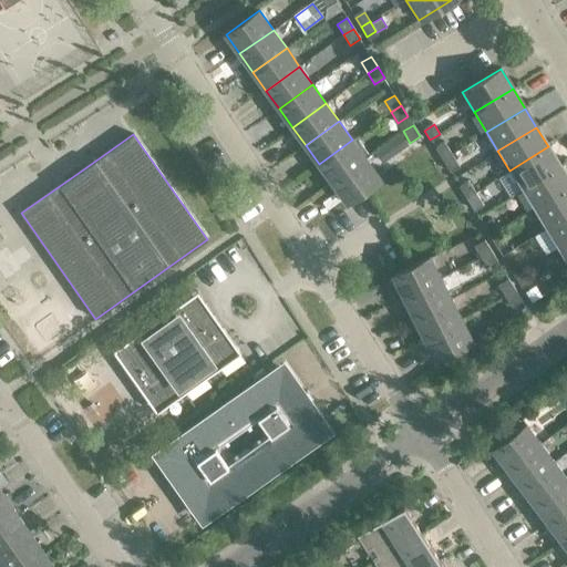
[(390,142),(398,153),(408,145),(400,134),(390,142)]
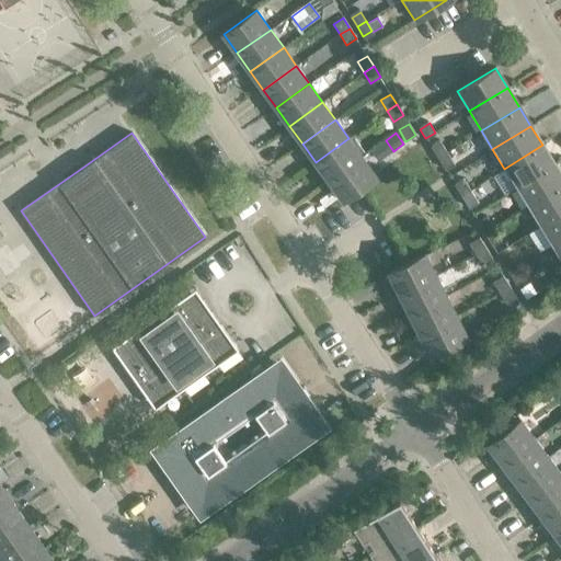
[(362,157),(348,138),(316,162),(329,180),(362,157)]
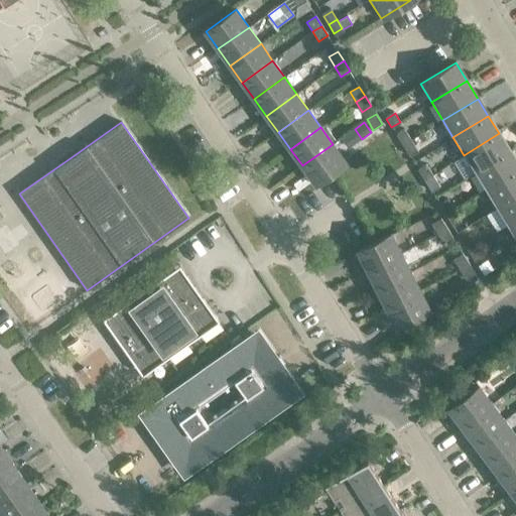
[(405,131),(397,136),(402,144),(410,139),(405,131)]
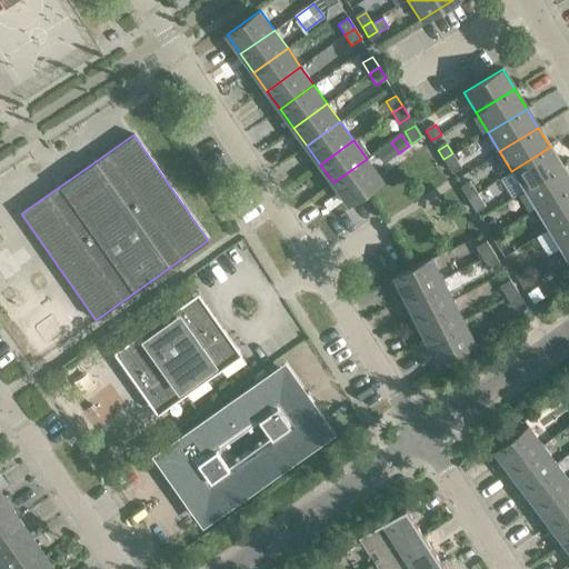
[(562,167),(550,147),(511,171),(523,190),(562,167)]
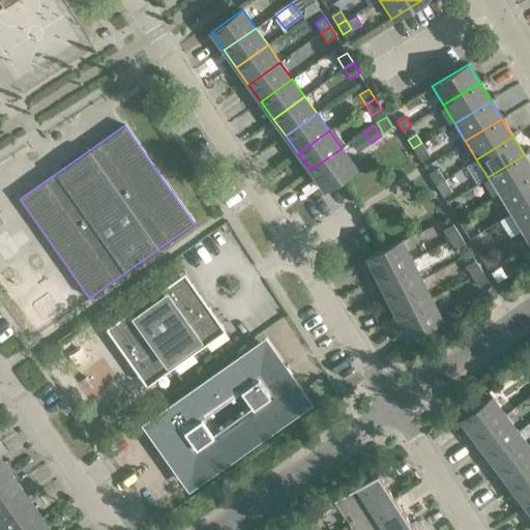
[(427,151),(421,143),(413,148),(418,156),(427,151)]
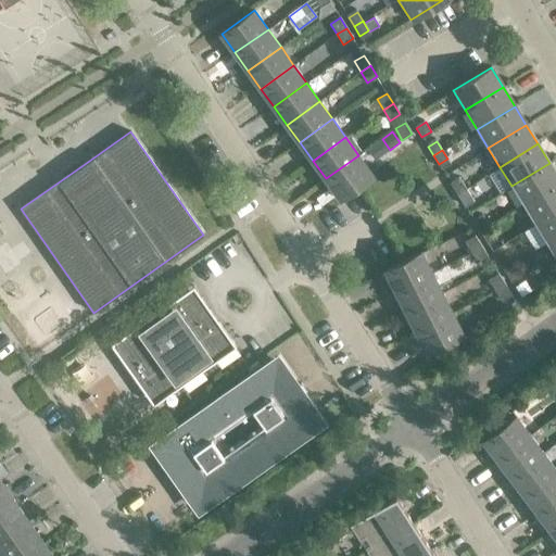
[(373,174),(358,155),(326,178),(339,198),(373,174)]
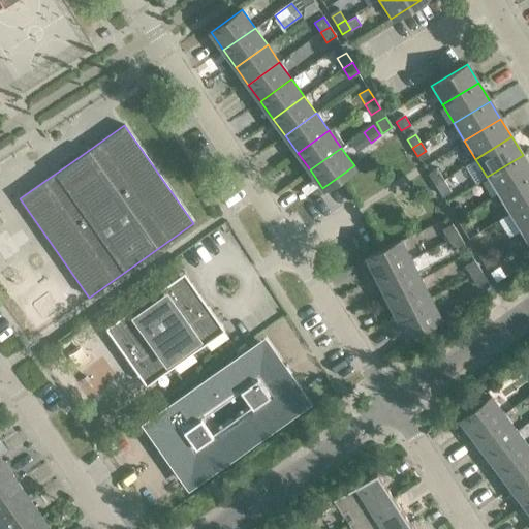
[(528,175),(528,165),(523,155),(487,177),(497,195),(528,175)]
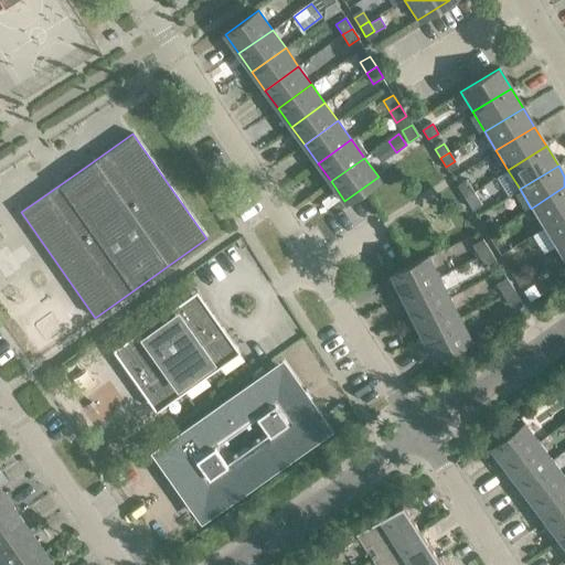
[(468,182),(458,188),(465,196),(473,191),(468,182)]
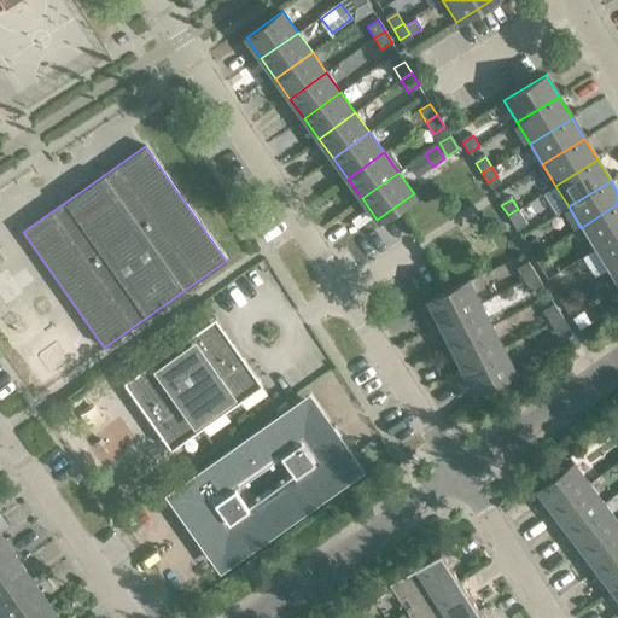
[(617,233),(617,204),(581,228),(594,249),(617,233)]
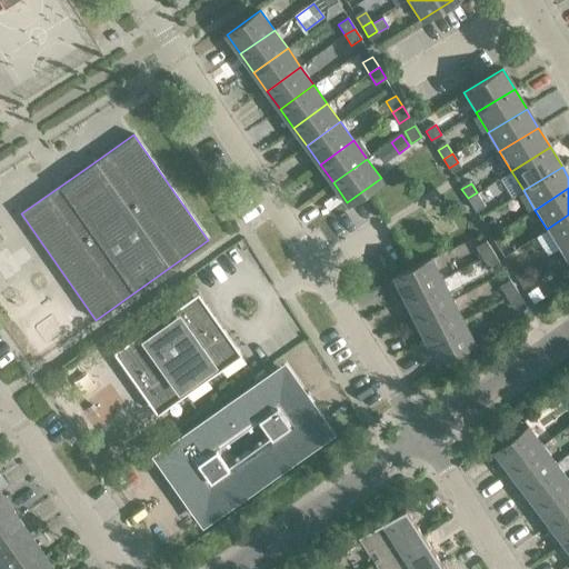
[(482,201),(477,192),(468,198),(473,207),(482,201)]
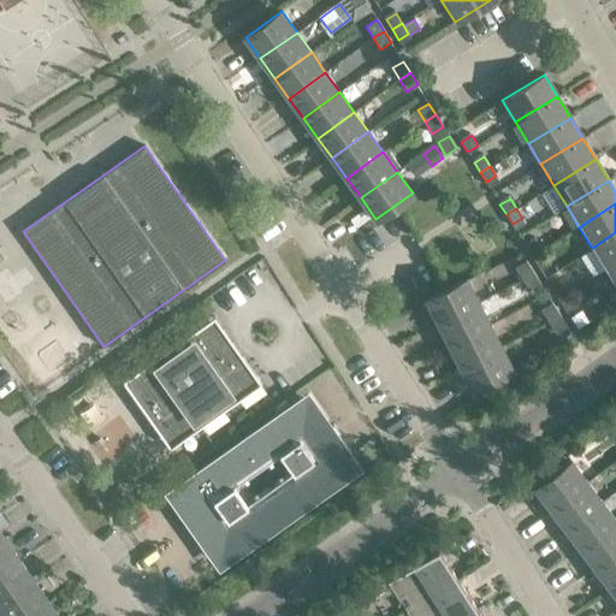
[(615,261),(615,232),(592,248),(605,268),(615,261)]
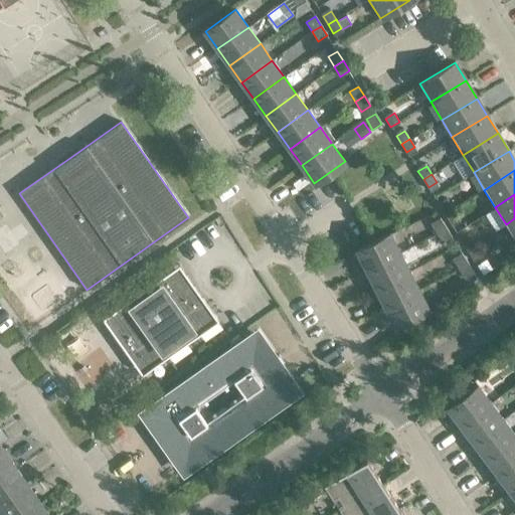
[(448,200),(440,205),(445,214),(453,208),(448,200)]
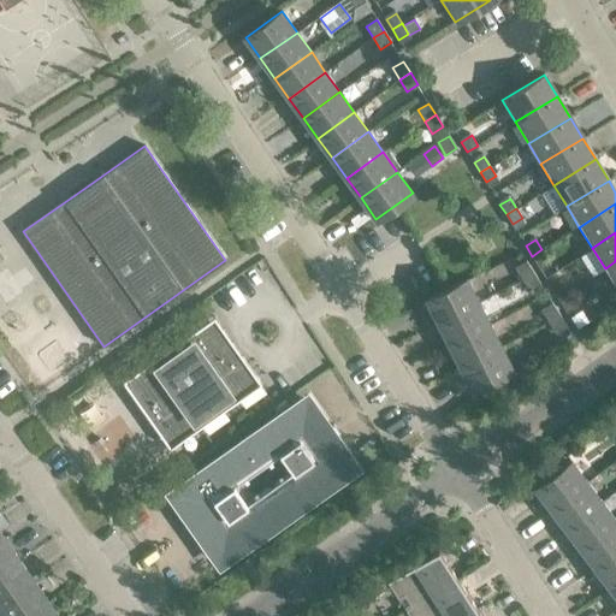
[(548,260),(542,249),(532,256),(538,266),(548,260)]
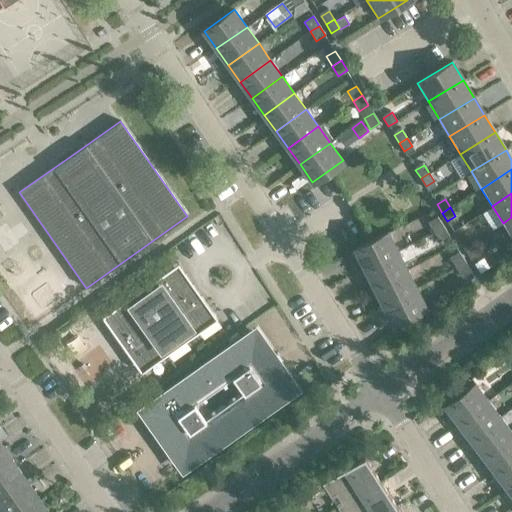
[(444,227),(438,217),(428,223),(434,233),(444,227)]
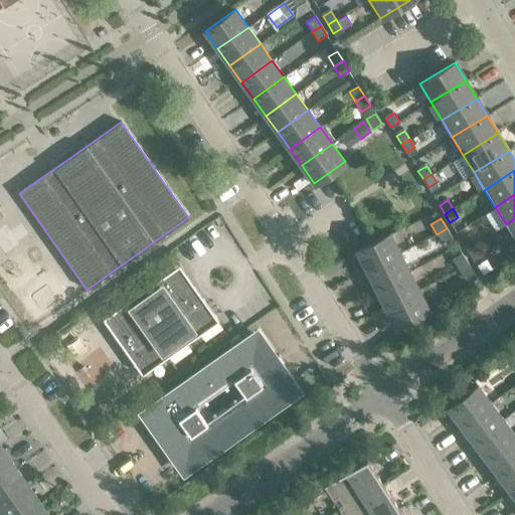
[(514,218),(506,224),(514,240),(514,218)]
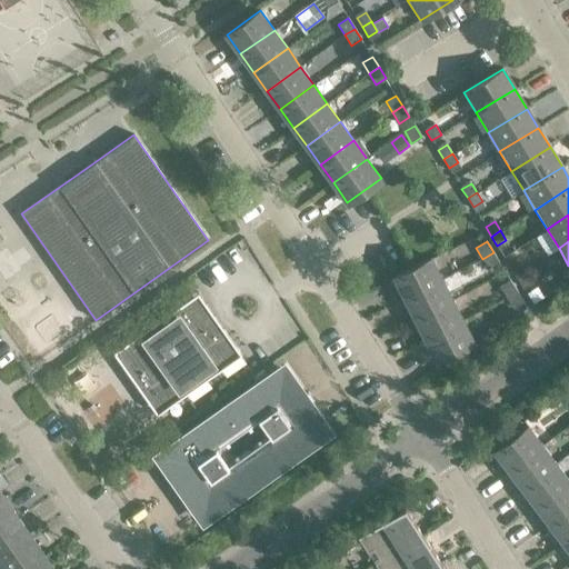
[(500,263),(493,252),(482,259),(489,269),(500,263)]
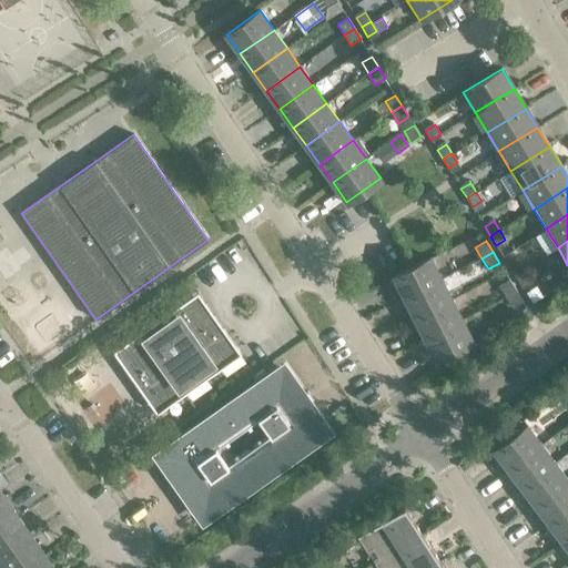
[(440,279),(430,257),(393,276),(404,297),(440,279)]
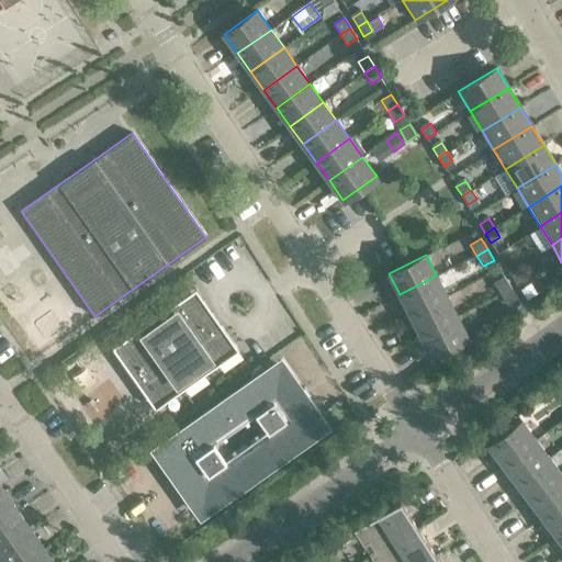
[(513,257),(503,262),(508,271),(518,266),(513,257)]
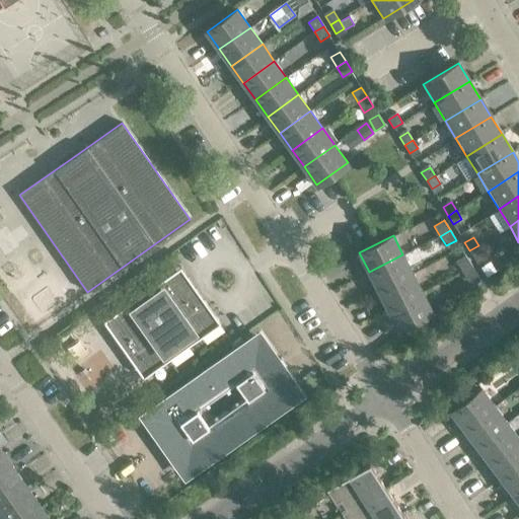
[(484,253),(478,245),(469,250),(474,258),(484,253)]
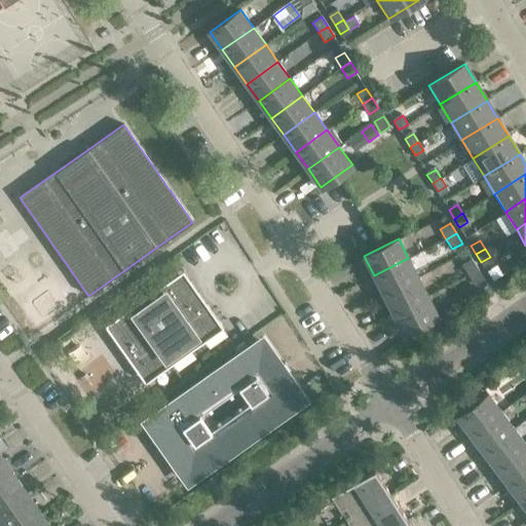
[(418,277),(408,258),(374,275),(383,295),(418,277)]
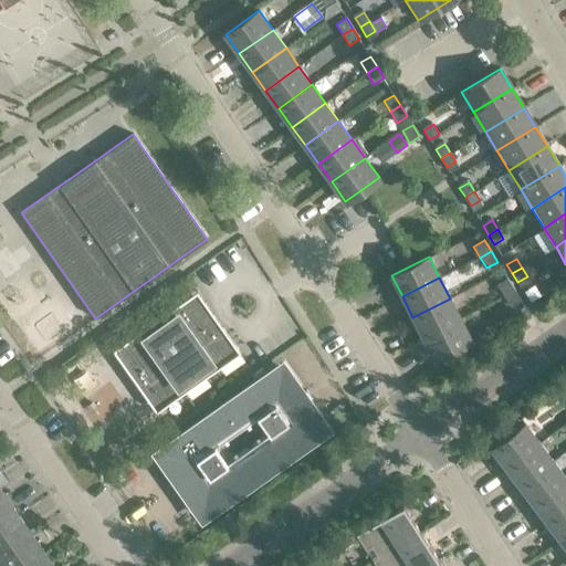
[(514,290),(507,279),(498,285),(504,296),(514,290)]
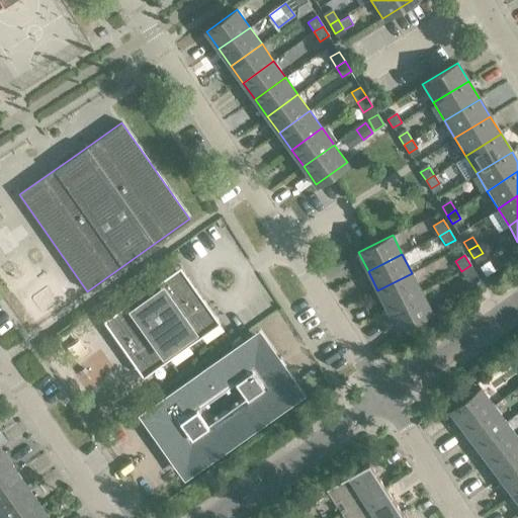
[(477,275),(470,265),(461,271),(467,280),(477,275)]
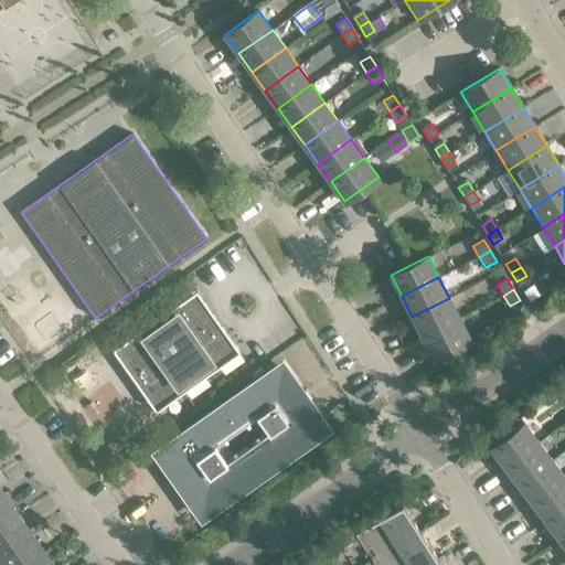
[(459,318),(449,298),(412,317),(423,337),(459,318)]
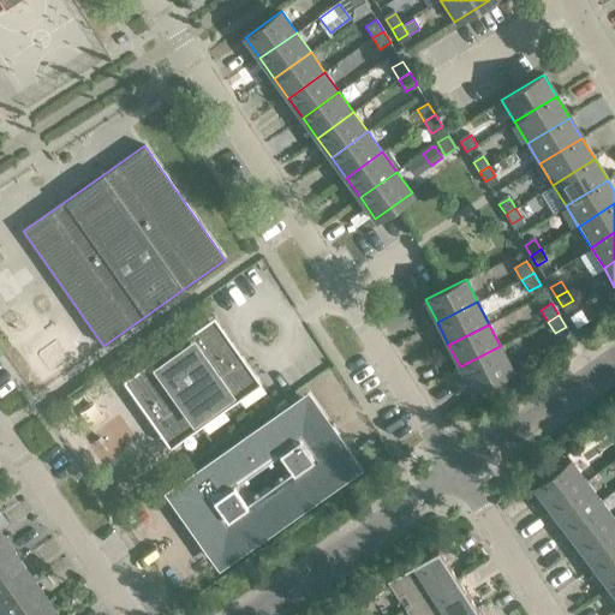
[(178,341),(123,381),(129,389),(135,386),(169,435),(193,418),(199,427),(261,383),(242,356),(232,363),(209,332),(183,350),(178,341)]
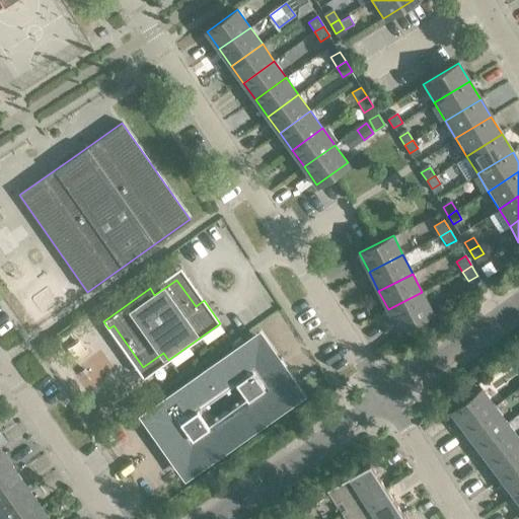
[(432,311),(422,292),(388,309),(397,328),(432,311)]
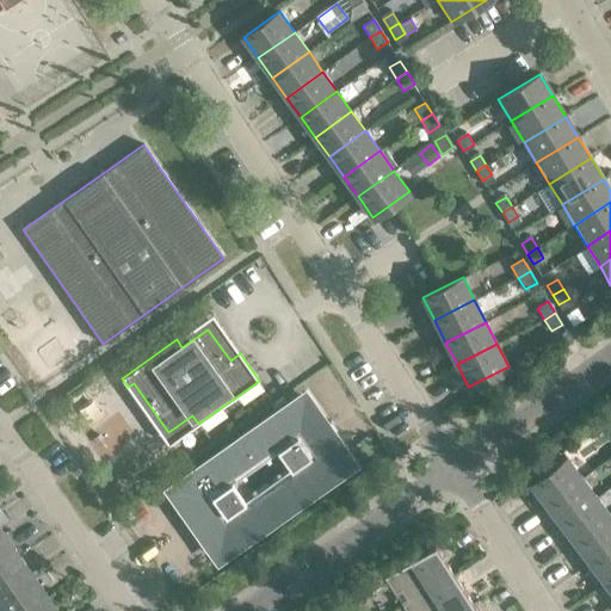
[(304,397),(240,442),(258,467),(278,451),(290,469),(272,482),(272,481),(271,482),(289,507),(290,507),(289,506),(351,463),(331,434),(337,430),(331,423),(332,421),(331,421),(325,426),(304,397)]
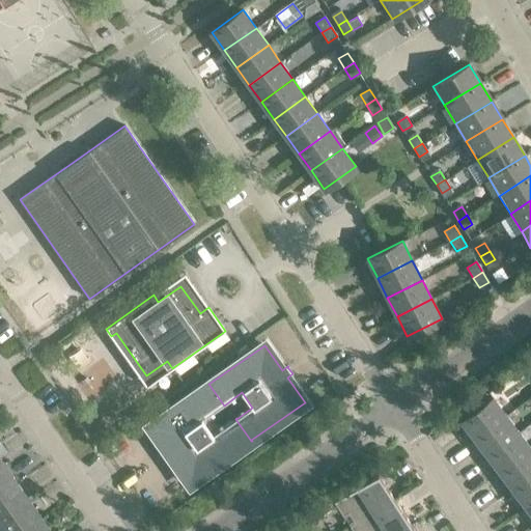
[(224,406),(208,384),(149,426),(167,451),(161,455),(162,455),(166,462),(166,463),(172,458),(190,483),(247,443),(248,444),(232,421),(232,422),(213,436),(201,420),(224,406)]
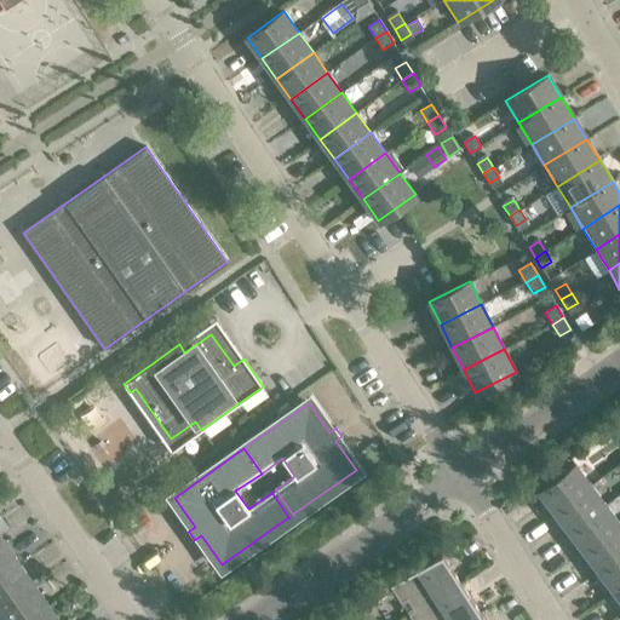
[(539,492),(555,512),(591,486),(575,464),(539,492)]
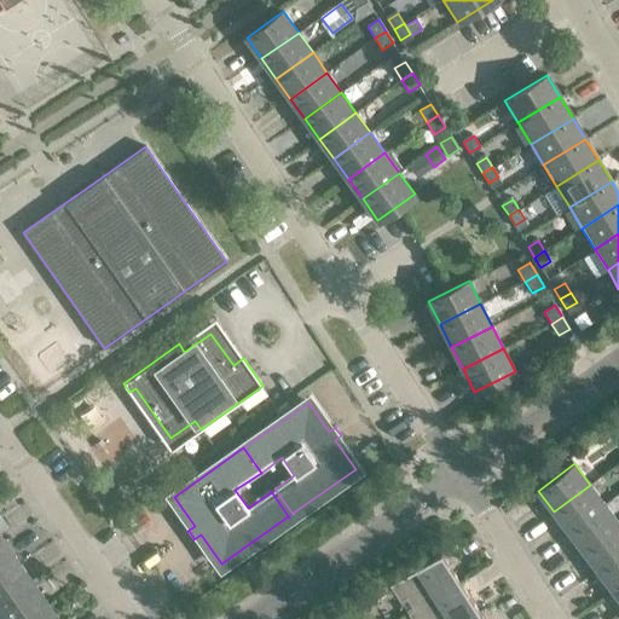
[(605,504),(590,485),(554,512),(568,531),(605,504)]
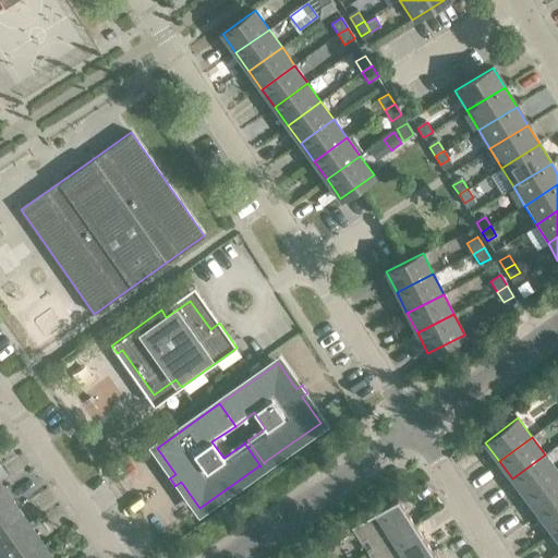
[(557,472),(557,471),(545,455),(512,478),(526,497),(557,472)]
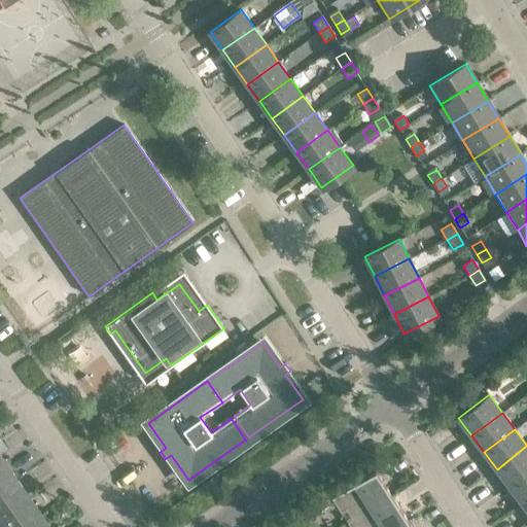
[(526,472),(526,446),(497,469),(510,486),(526,472)]
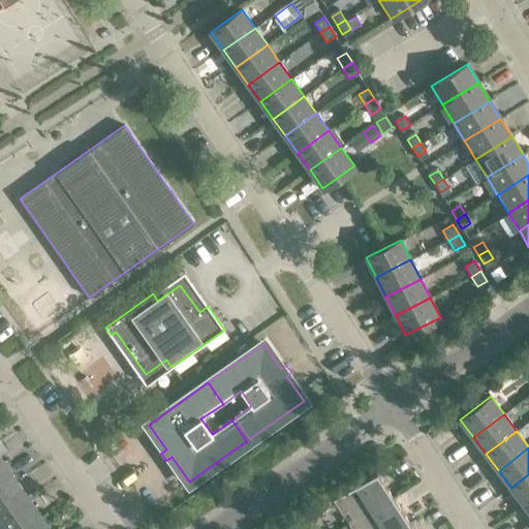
[(0,494),(18,483),(5,465),(0,468),(0,494)]
